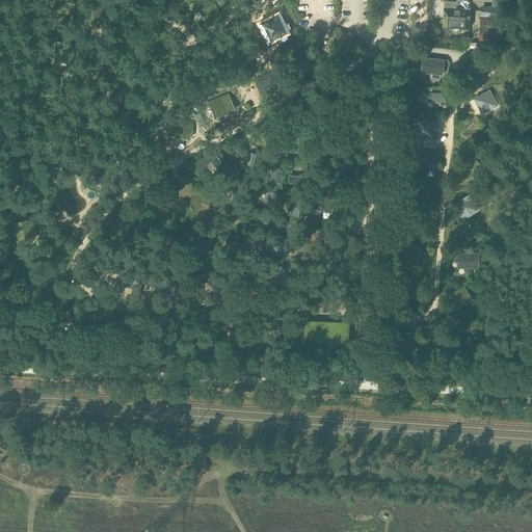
[(72,0),(52,0),(54,7),(61,10),(69,8),(73,1),(72,0)]
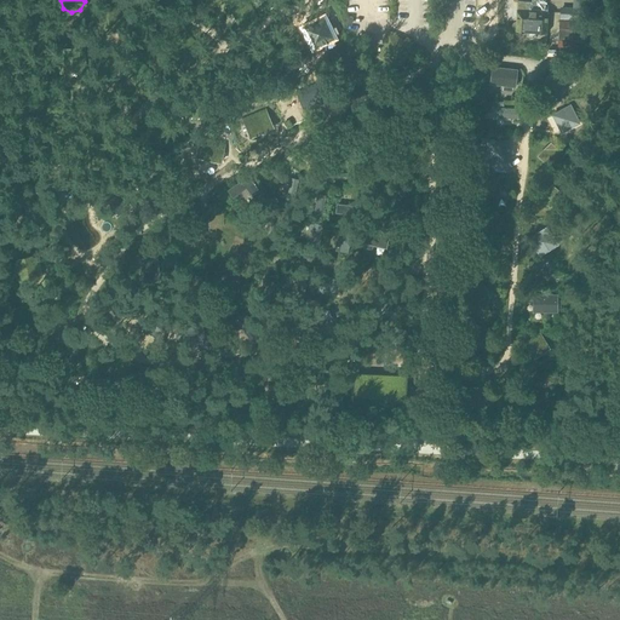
[(545,0),(532,0),(533,3),(518,1),(517,22),(515,22),(512,24),(512,27),(515,29),(516,30),(516,32),(527,32),(527,38),(537,38),(538,33),(547,33),(549,13),(545,12),(545,0)]
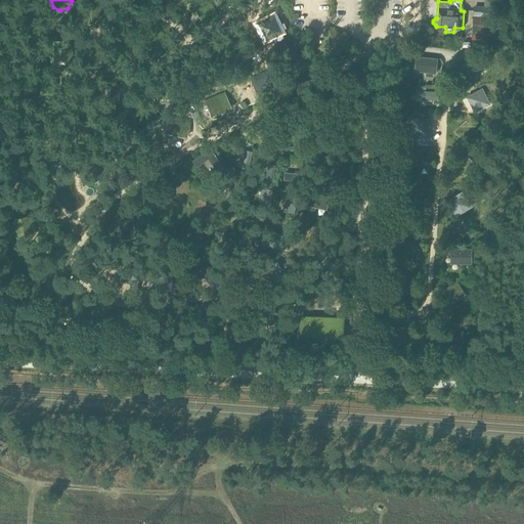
[(472,36),(472,39),(477,39),(489,40),(490,16),(474,15),(472,36)]
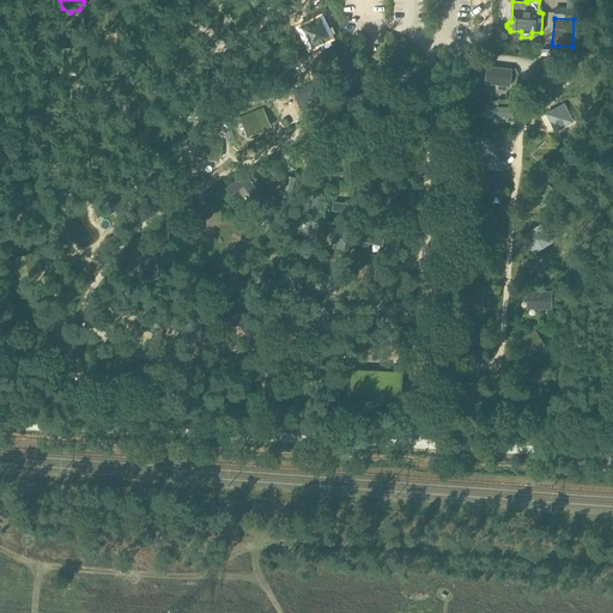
[(334,38),(321,19),(301,31),(314,52),(334,38)]
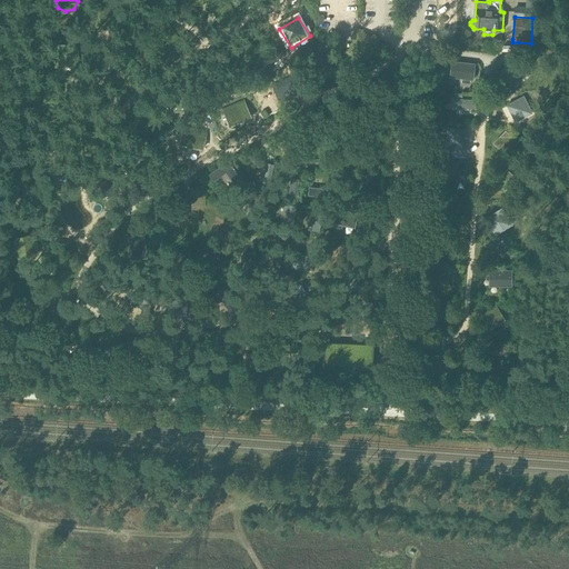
[(328,43),(323,48),(328,52),(332,49),(328,43)]
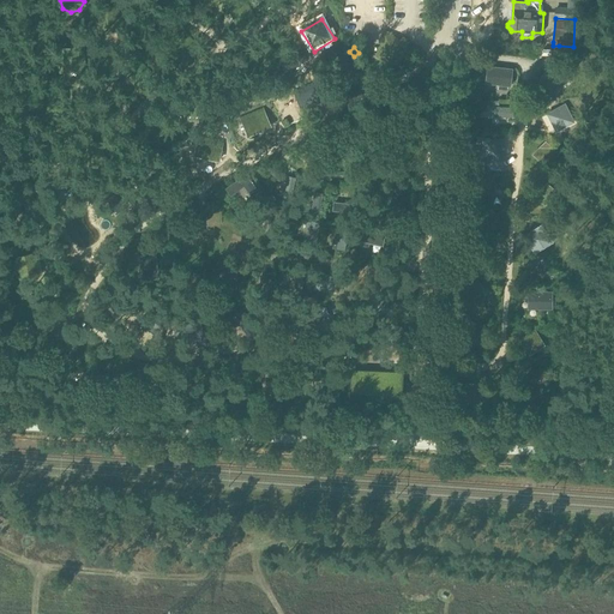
[(66,50),(61,56),(62,65),(68,70),(77,70),(83,62),(82,54),(76,49),(66,50)]
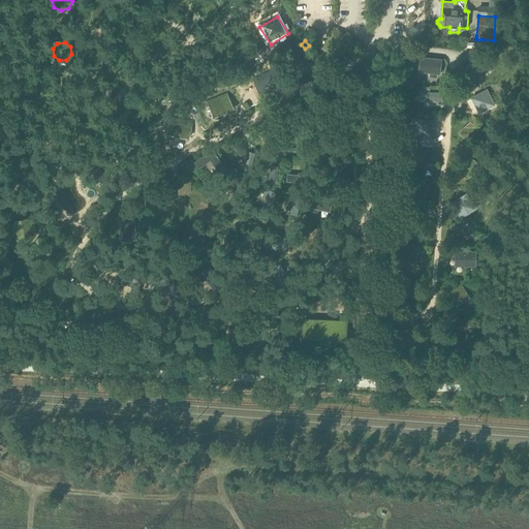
[(289,67),(307,53),(301,47),(284,61),(289,67)]
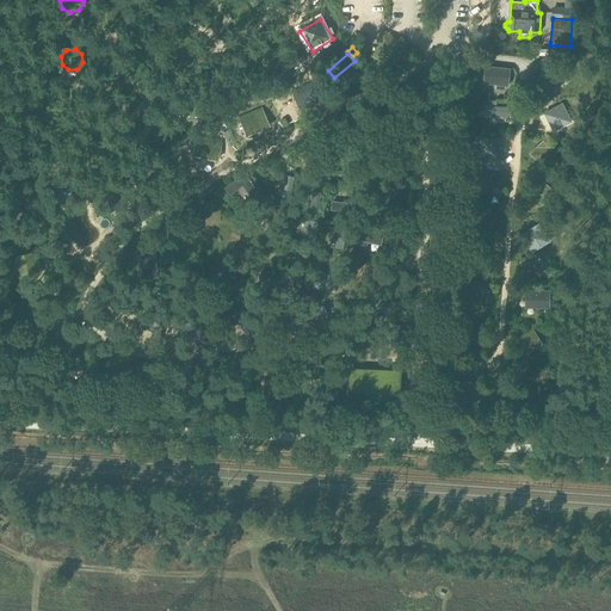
[(565,76),(549,65),(537,81),(554,92),(565,76)]
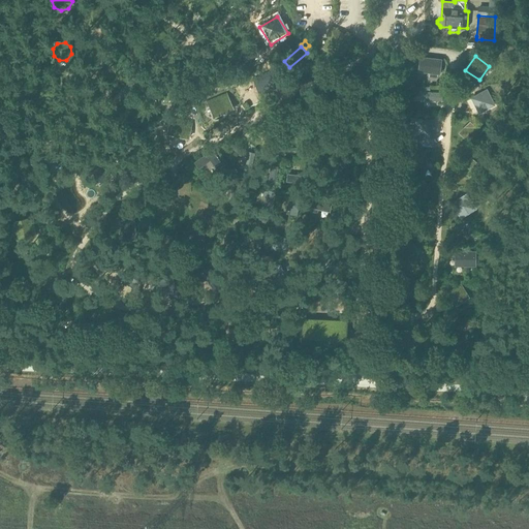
[(421,57),(418,72),(441,74),(442,59),(421,57)]
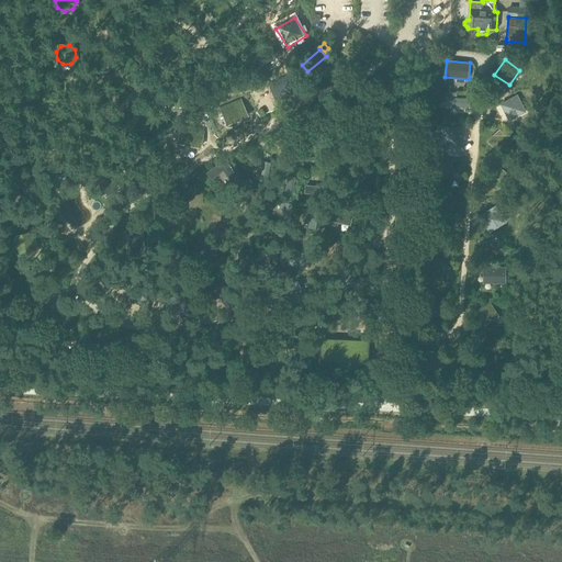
[(287,87),(265,87),(265,102),(287,102),(287,87)]
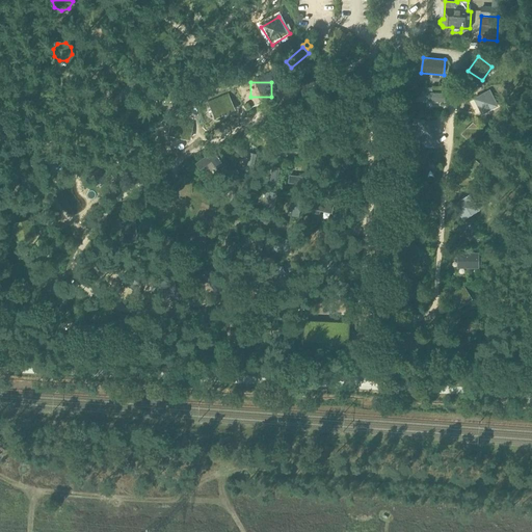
[(493,108),(498,106),(494,98),(489,90),(474,99),(480,110),(487,106),(489,110),(493,108)]
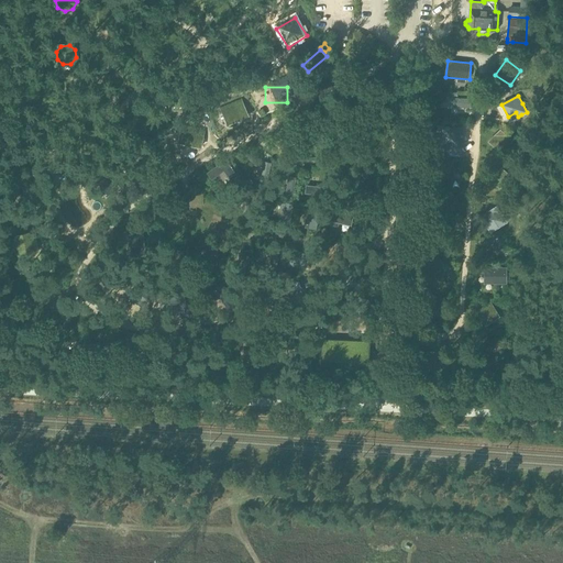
[(451,98),(450,107),(471,108),(472,99),(451,98)]
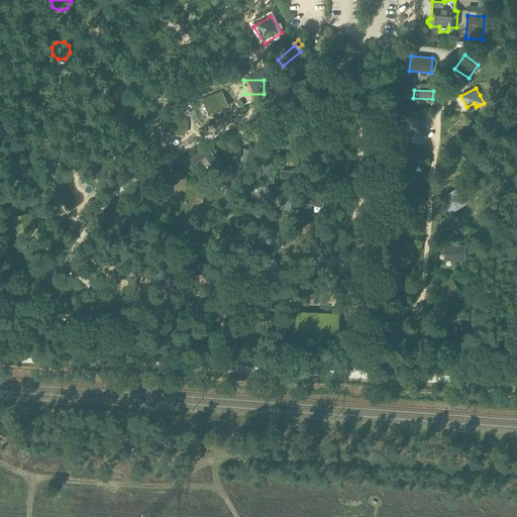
[(222,92),(203,100),(209,113),(227,104),(222,92)]
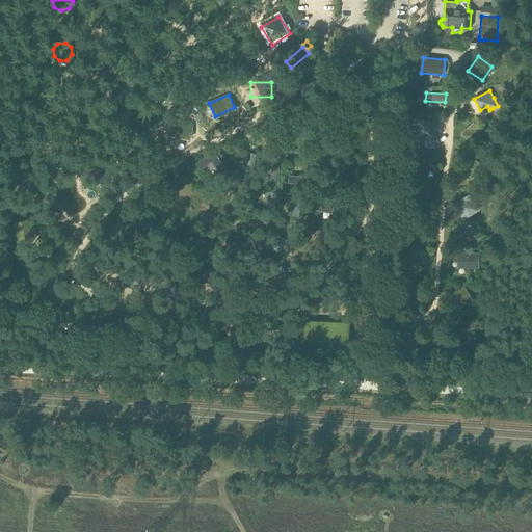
[(121,110),(127,122),(142,113),(136,102),(121,110)]
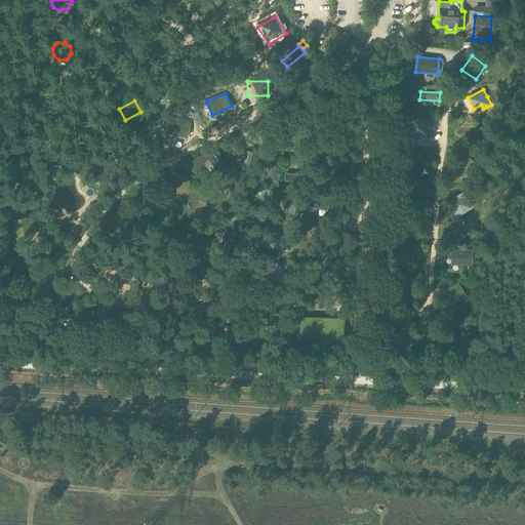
[(378,118),(384,125),(401,112),(396,106),(393,108),(391,106),(385,110),(387,112),(378,118)]
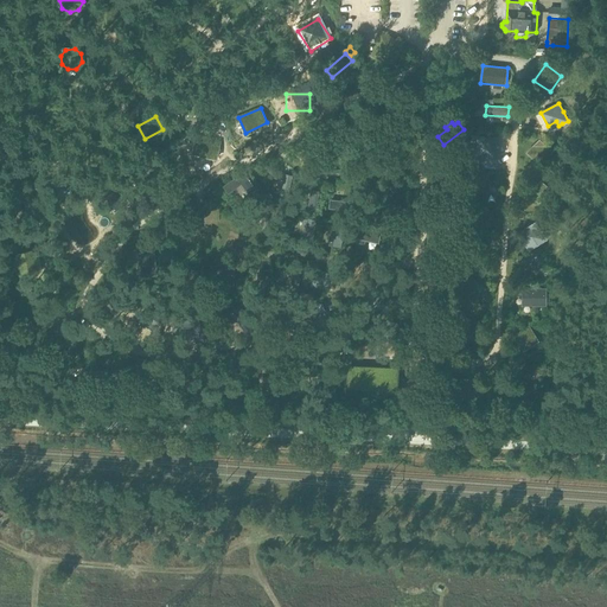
[(368,134),(358,134),(360,160),(370,159),(369,147),(372,147),(372,139),(369,139),(368,134)]
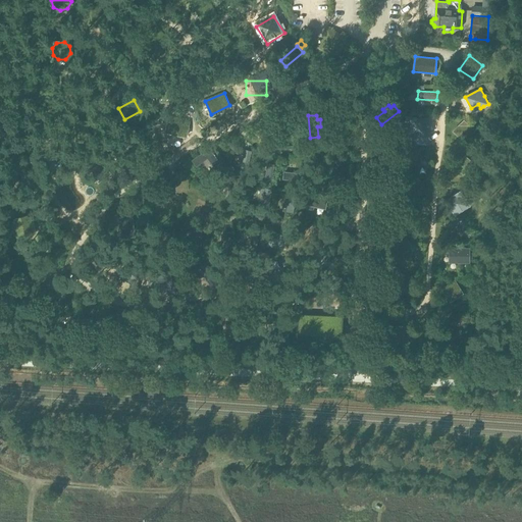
[(347,116),(338,116),(341,139),(349,138),(347,116)]
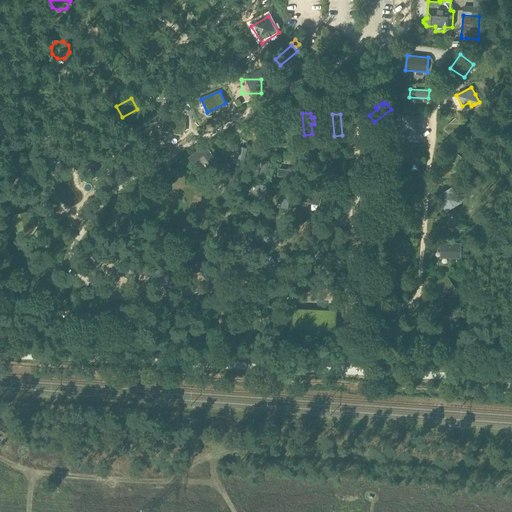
[(166,115),(163,128),(183,132),(186,119),(166,115)]
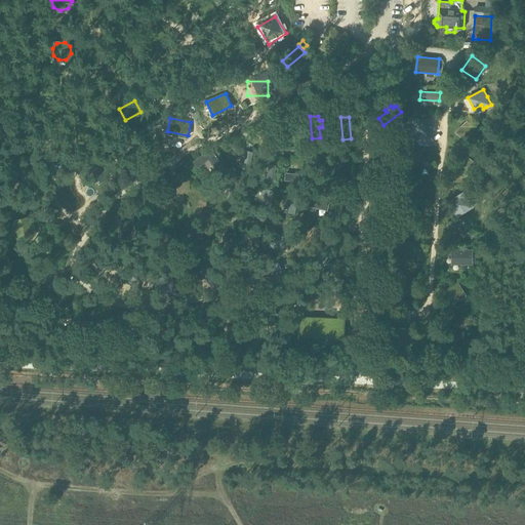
[(412,118),(411,135),(429,136),(430,120),(412,118)]
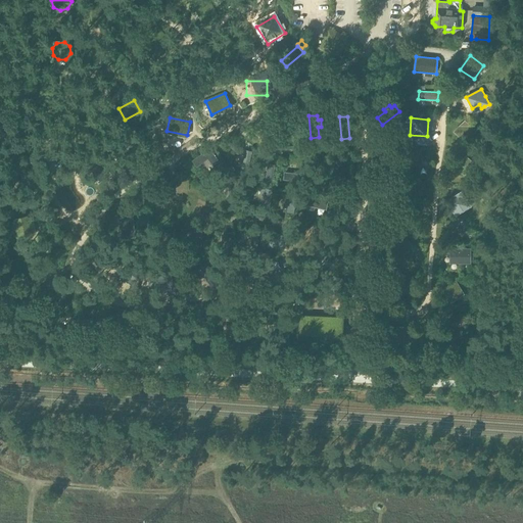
[(465,121),(455,131),(465,142),(475,132),(465,121)]
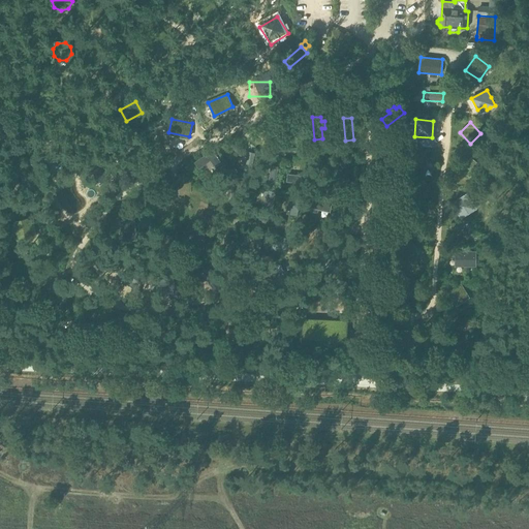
[(74,141),(87,143),(90,125),(78,123),(74,141)]
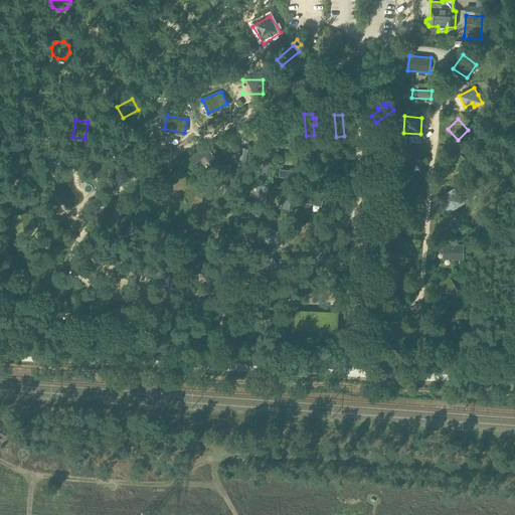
[(279,120),(279,128),(301,127),(300,120),(293,120),(288,120),(279,120)]
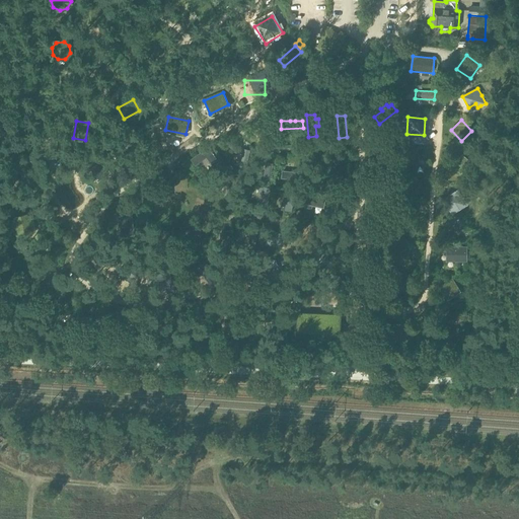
[(374,131),(373,138),(394,139),(394,132),(374,131)]
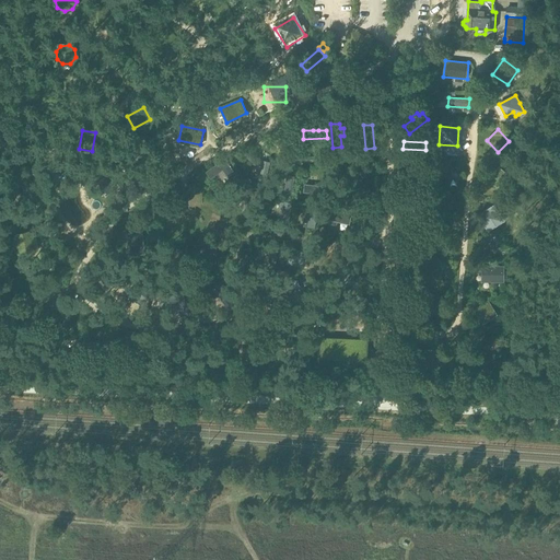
[(151,154),(146,149),(130,167),(136,172),(140,166),(143,170),(148,164),(144,162),(151,154)]
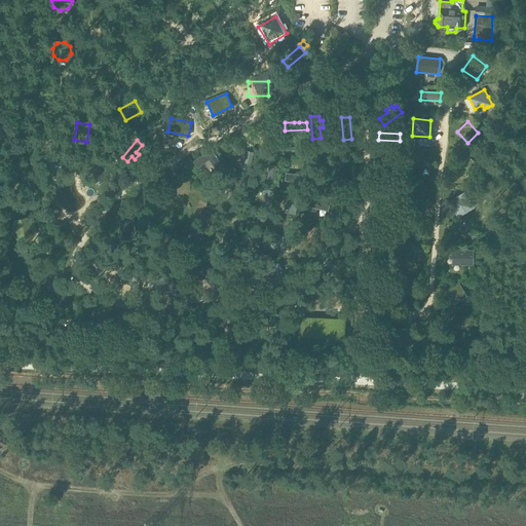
[(211,149),(193,161),(197,167),(210,159),(221,177),(221,176),(227,172),(217,157),(211,149)]
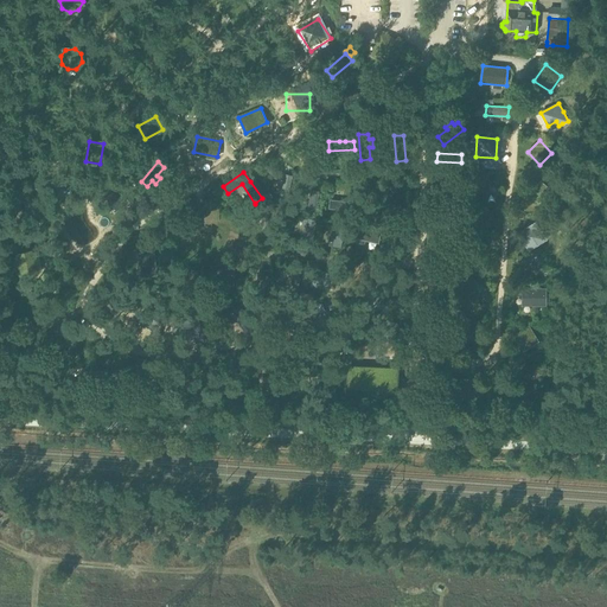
[(487,173),(471,177),(473,193),(491,191),(487,173)]
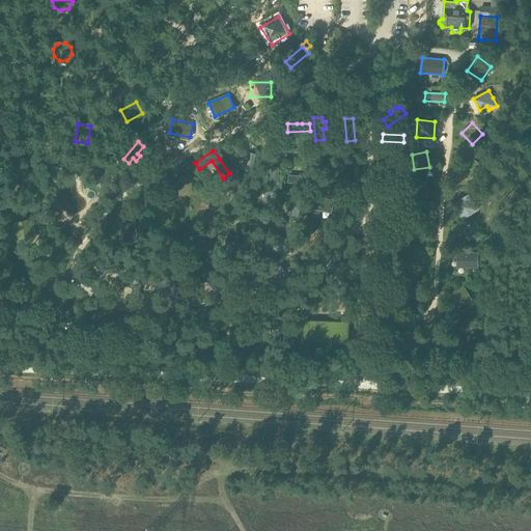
[(245,175),(252,177),(257,156),(250,154),(249,159),(245,158),(244,165),(247,166),(245,175)]
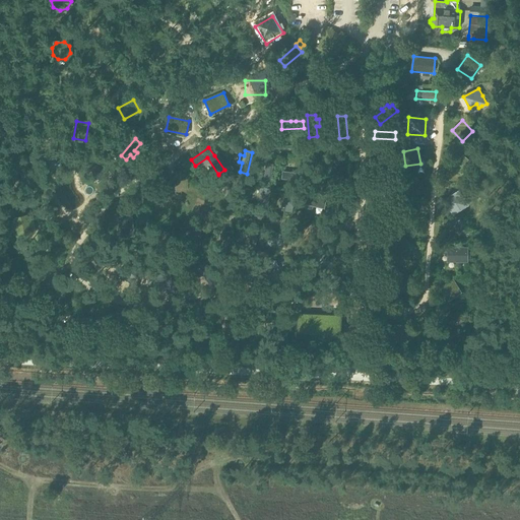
[(459,152),(450,165),(462,174),(471,161),(459,152)]
